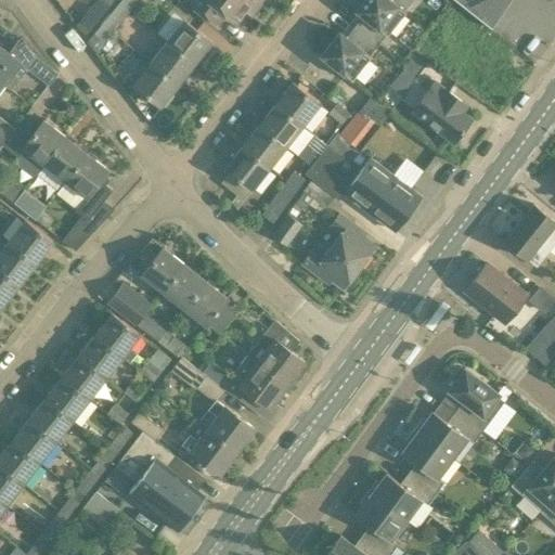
[(120,0),(108,14),(119,23),(136,2),(132,0),(120,0)]
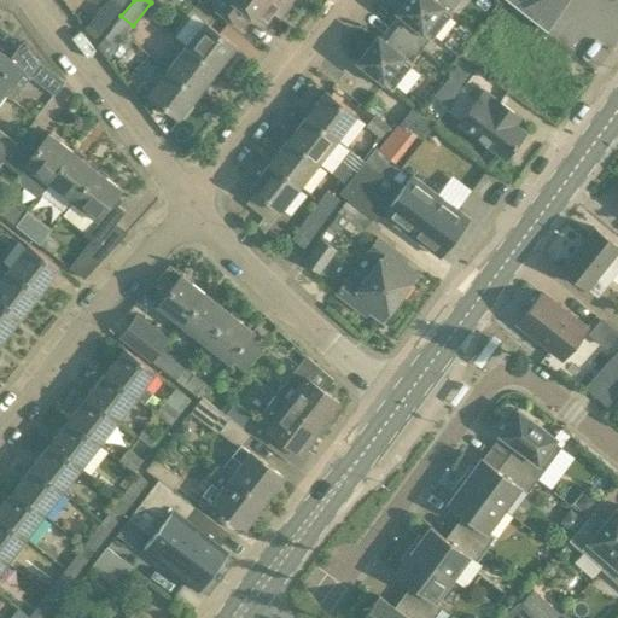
[(281,13),(287,7),(278,0),(209,0),(209,1),(240,27),(250,15),(262,24),(272,11),(279,12),(281,13)]
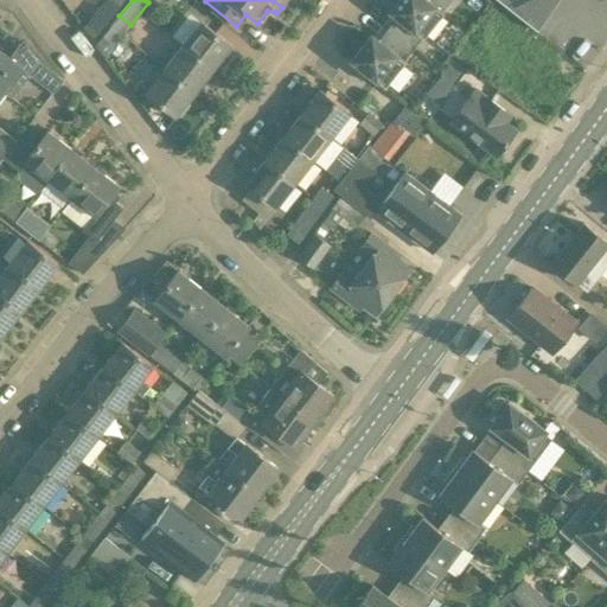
[(396,17),(387,27),(413,49),(422,37),(423,38),(452,0),(396,0),(389,11),(396,17)]
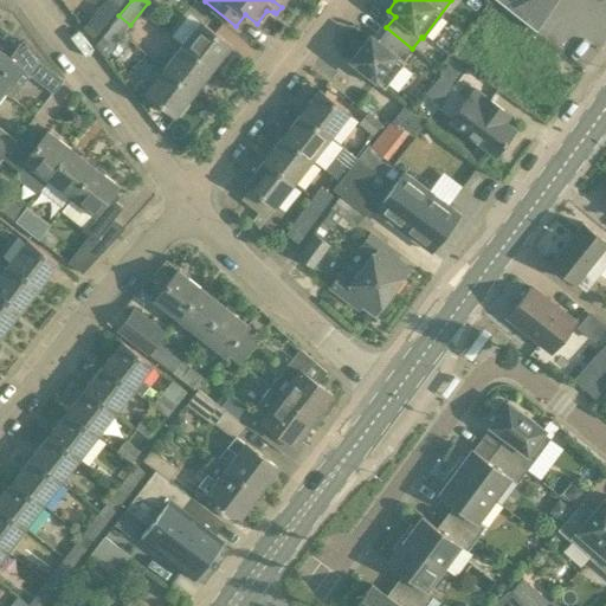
[(498,0),(536,30),(555,0),(498,0)]
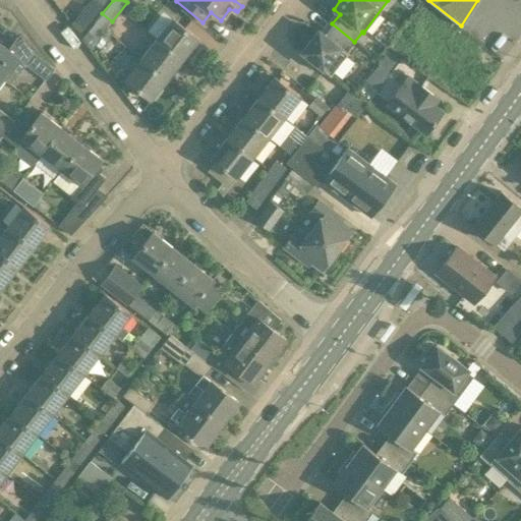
[(95,42),(112,21),(102,13),(85,34),(95,42)]
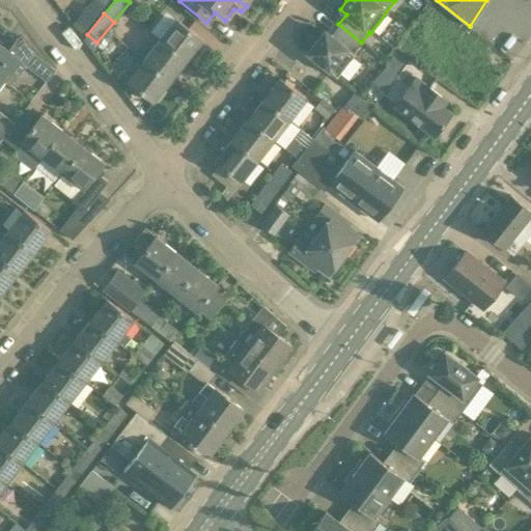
[(175,19),(159,39),(185,60),(201,39),(175,19)]
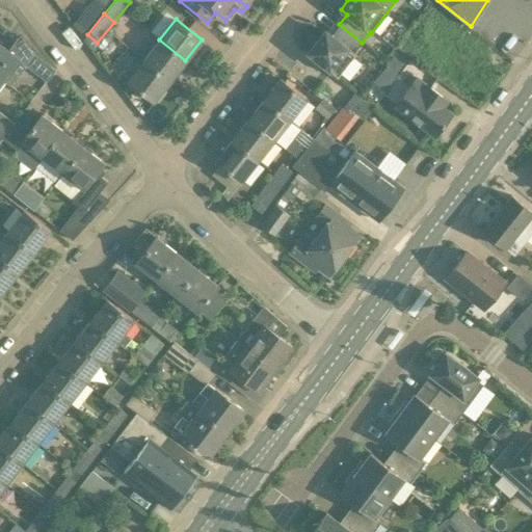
[(353,52),(362,43),(339,24),(330,34),(325,30),(308,52),(337,76),(354,53),(353,52)]
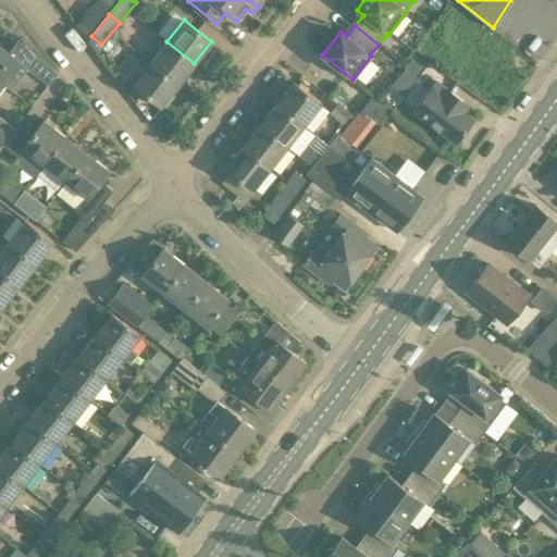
[(166,41),(150,62),(177,84),(194,63),(166,41)]
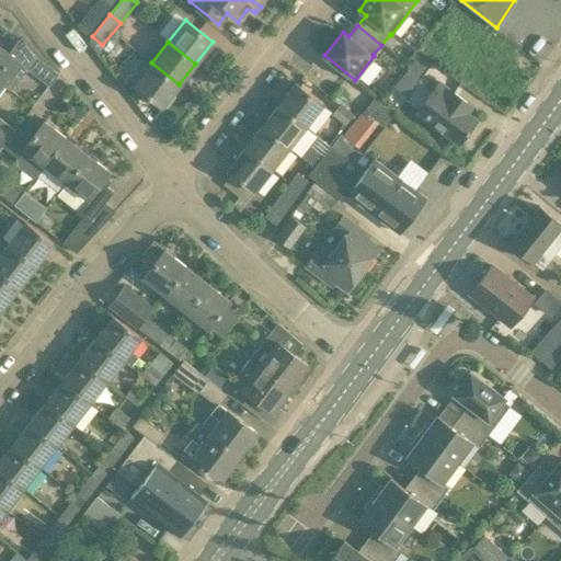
[(0,83),(2,84),(10,91),(26,69),(48,84),(57,73),(34,56),(25,68),(0,47),(0,83)]
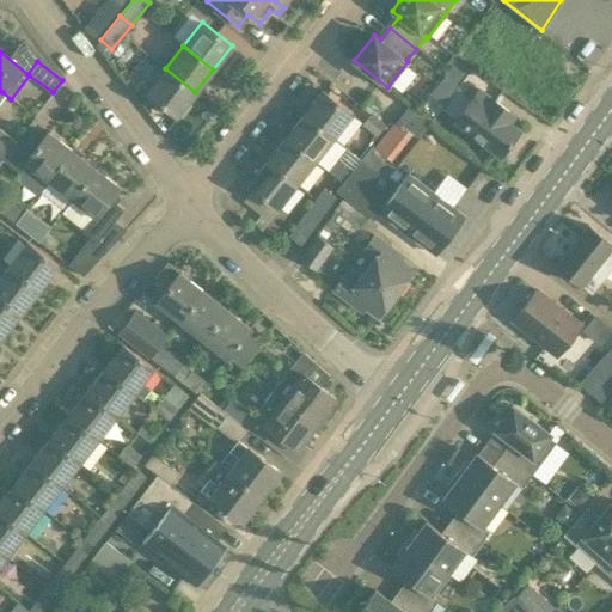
[(176,116),(195,92),(165,68),(146,92),(176,116)]
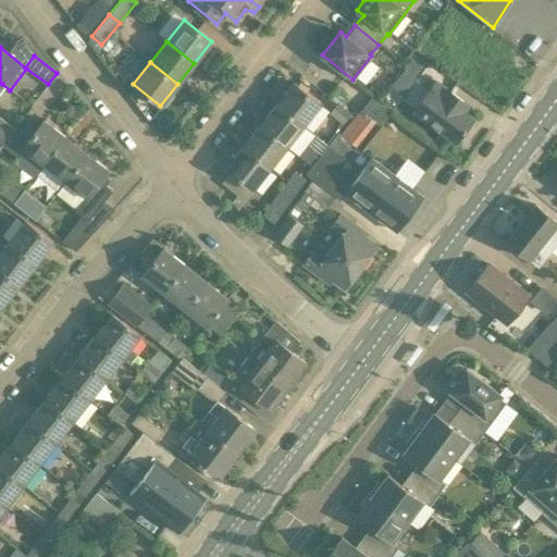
[(469,107),(452,93),(436,82),(413,112),(455,144),(473,120),(465,112),(469,107)]
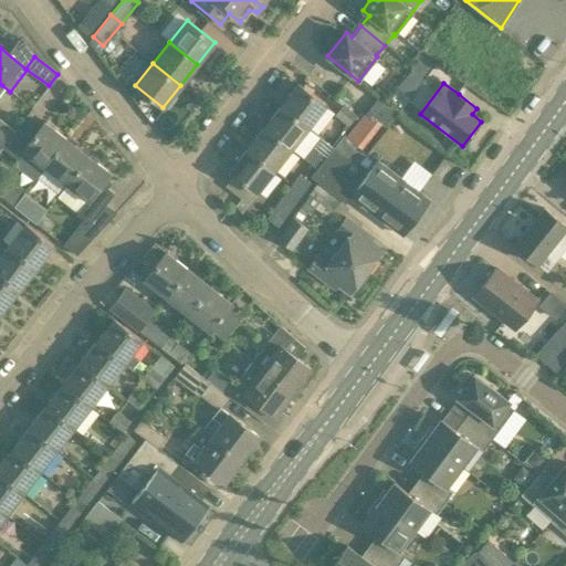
[(297,84),(280,106),(308,128),(325,106),(297,84)]
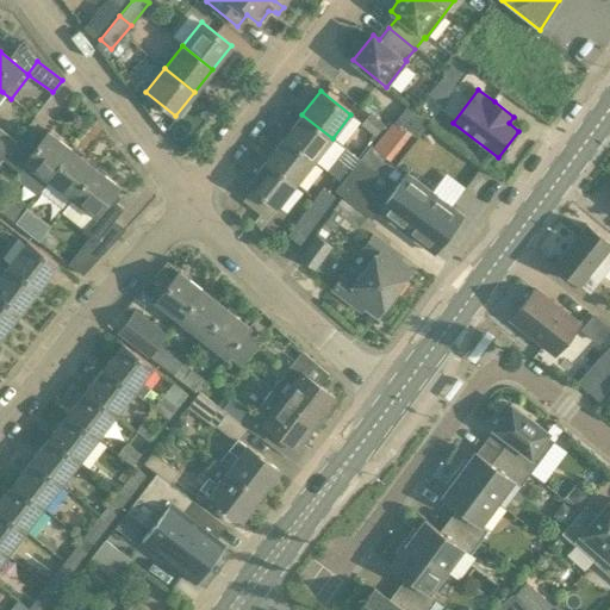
[(424,123),(408,110),(398,124),(393,120),(374,148),(385,156),(390,160),(410,135),(414,136),(424,123)]
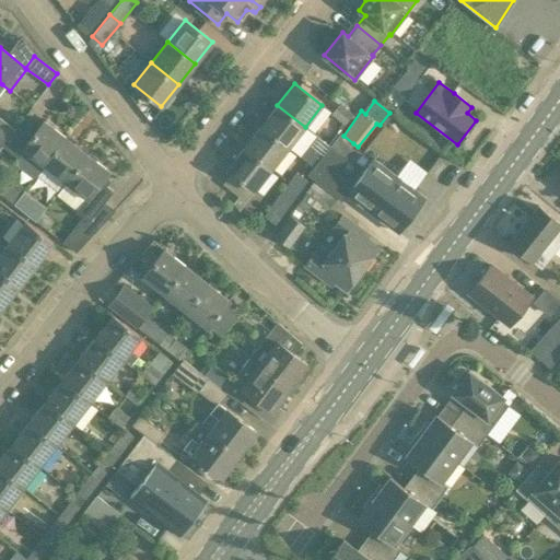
[(352,115),(338,104),(330,114),(345,125),(352,115)]
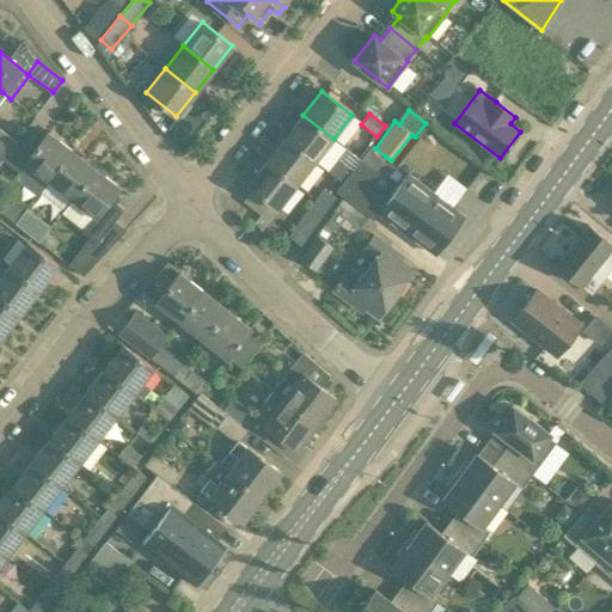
[(314,161),(334,139),(303,115),(285,138),(314,161)]
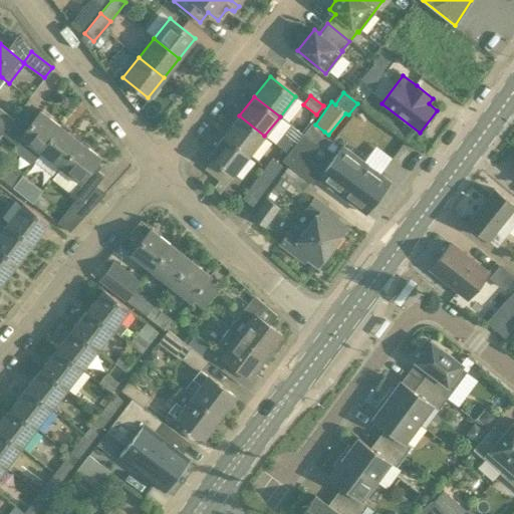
[(0,108),(0,125),(5,131),(13,118),(0,108)]
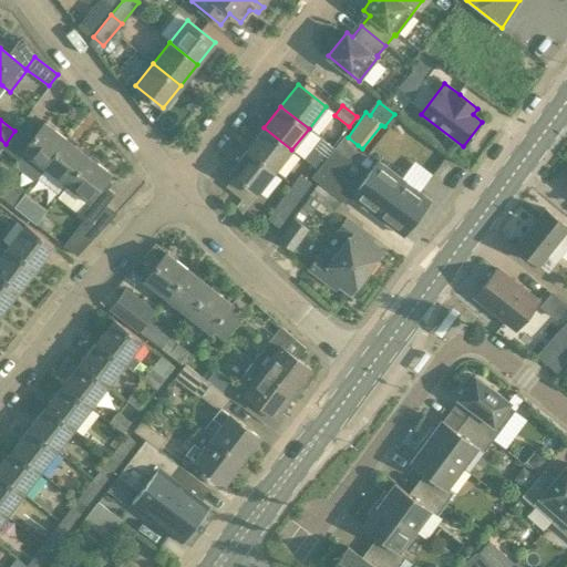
[(18,127),(14,131),(6,144),(1,148),(16,160),(23,150),(45,167),(66,140),(44,122),(32,140),(18,127)]
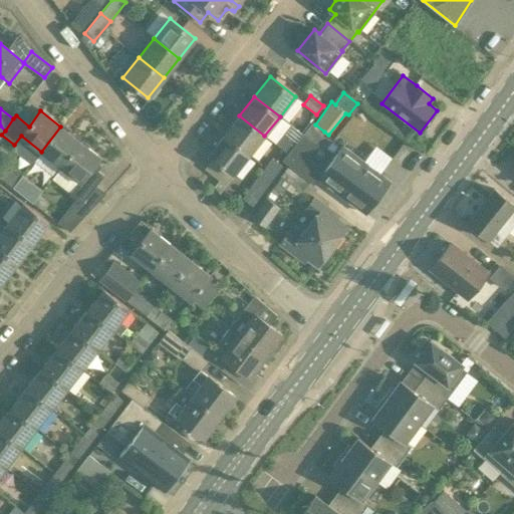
[(239,115),(223,136),(249,156),(264,136),(239,115)]
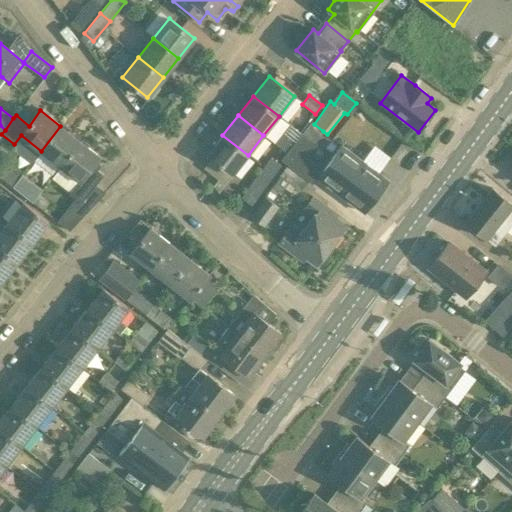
[(305,155),(315,143),(323,131),(314,124),(311,121),(302,133),(296,141),(281,160),(305,178),(316,164),(305,155)]
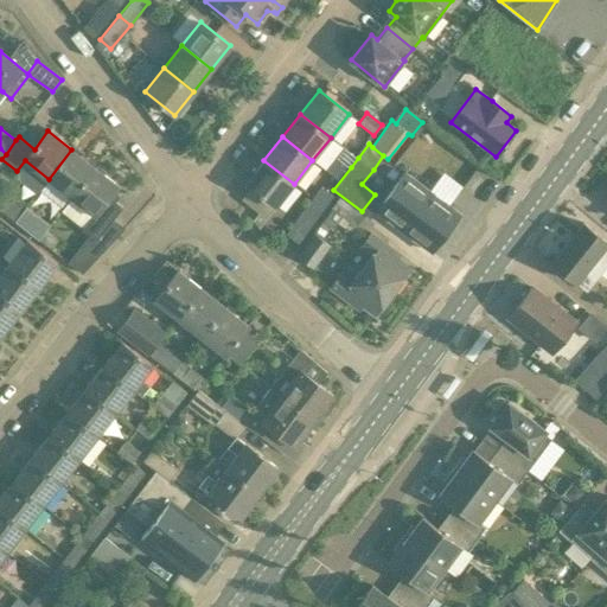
[(49,179),(71,197),(95,167),(71,149),(49,179)]
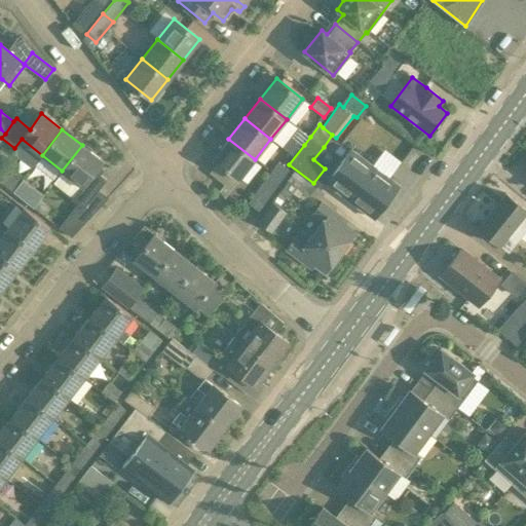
[(282,147),(294,156),(301,145),(289,137),(282,147)]
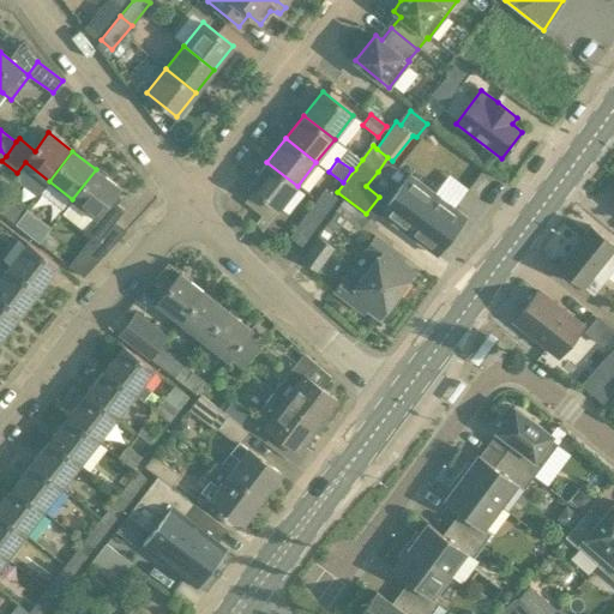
[(278,209),(298,186),(266,162),(248,186),(278,209)]
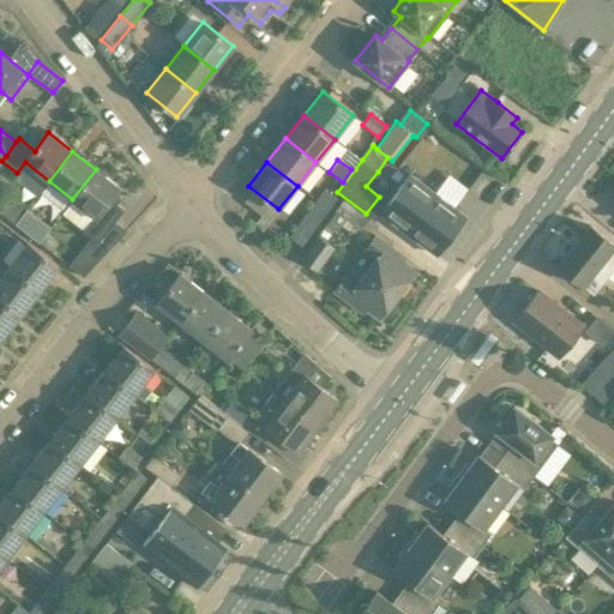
[(120,187),(96,169),(72,199),(95,216),(83,230),(91,238),(70,266),(84,277),(108,250),(98,242),(124,209),(116,204),(121,197),(115,193),(120,187)]
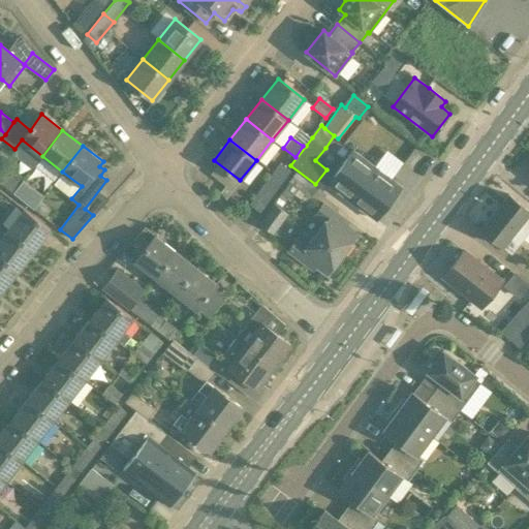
[(352,150),(328,183),(375,219),(401,186),(352,150)]
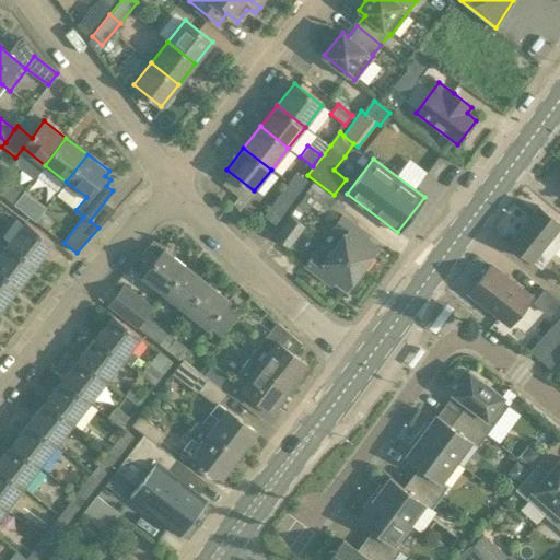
[(295,173),(280,194),(291,202),(305,181),(295,173)]
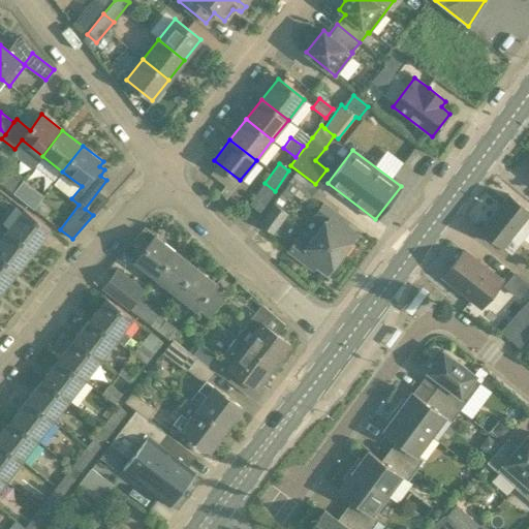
[(0,183),(12,194),(21,184),(0,166),(0,183)]
